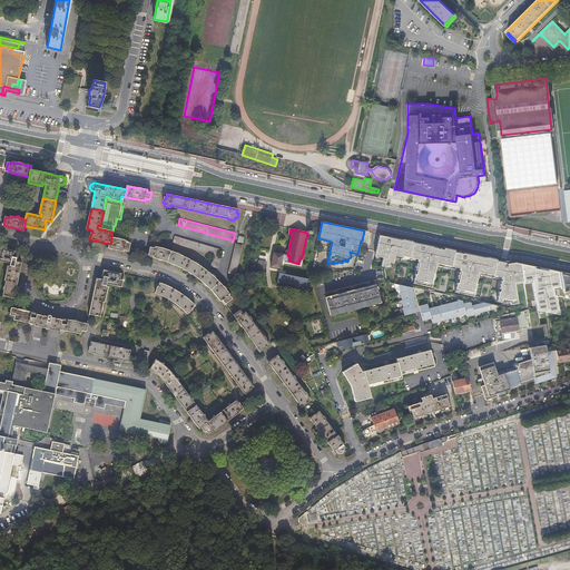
[(383,257),(382,266),(389,265),(390,263),(393,263),(394,257),(395,256),(402,257),(402,256),(415,258),(419,259),(419,262),(419,263),(418,264),(416,269),(418,271),(416,274),(415,274),(414,279),(418,281),(416,284),(432,287),(433,279),(434,273),(435,274),(436,266),(438,264),(455,267),(461,268),(460,271),(461,272),(460,273),(459,278),(460,279),(459,283),(458,283),(457,288),(459,290),(458,293),(474,296),(475,288),(474,288),(477,282),(479,274),(479,273),(498,276),(502,277),(502,279),(503,281),(501,282),(500,287),(501,288),(500,292),(499,292),(498,297),(501,298),(500,302),(505,303),(505,302),(511,303),(511,304),(518,303),(514,283),(524,281),(523,275),(522,269),(521,264),(508,262),(505,261),(505,262),(504,262),(499,261),(497,261),(498,259),(494,258),(464,252),(463,253),(462,253),(457,252),(455,252),(455,251),(450,249),(441,247),(439,246),(422,243),(422,245),(421,244),(415,243),(413,243),(414,242),(413,242),(397,238),(380,234),(376,251),(376,252),(375,256),(380,257),(383,257)]
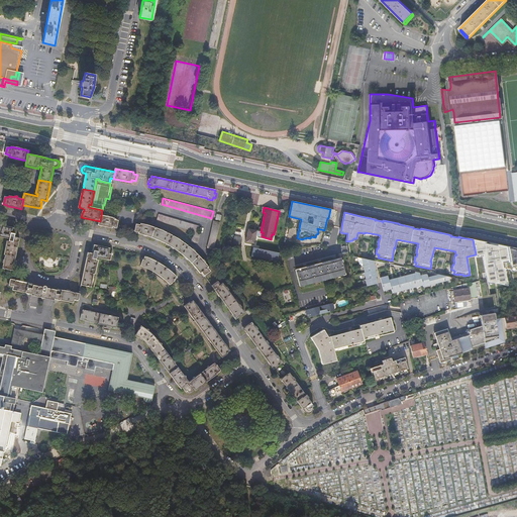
[(198,230),(200,224),(159,213),(157,220),(194,230),(192,240),(197,241),(200,230),(198,230)]
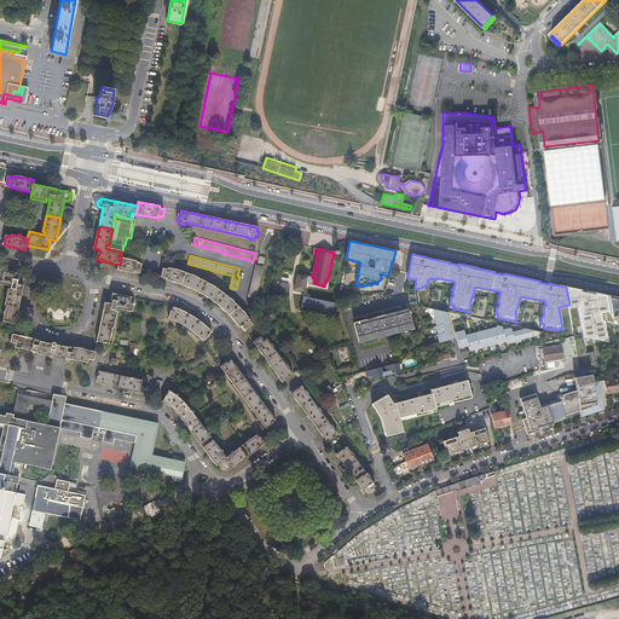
[(136,272),(140,273),(142,265),(137,264),(138,261),(131,260),(131,259),(129,259),(129,258),(128,258),(128,259),(127,259),(127,260),(121,258),(120,265),(119,270),(134,273),(136,272)]
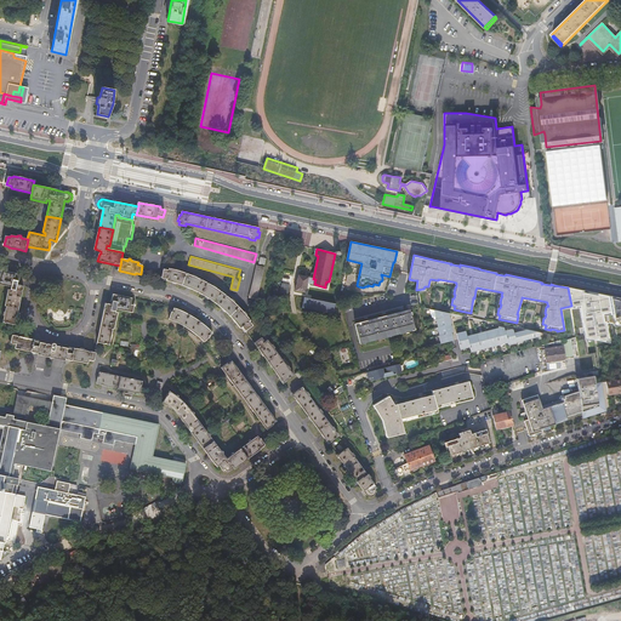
[(257,297),(265,265),(256,263),(250,295),(257,297)]
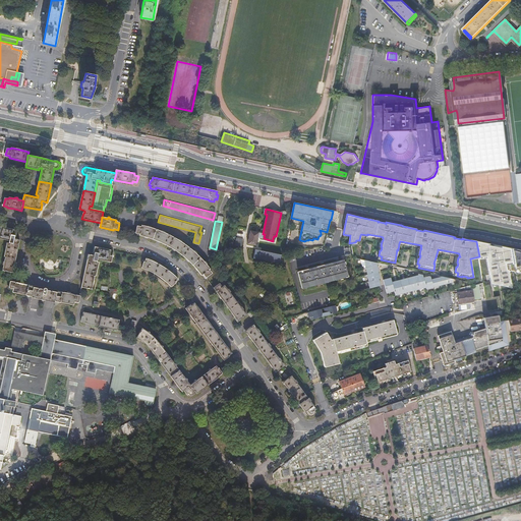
[(154,239),(157,230),(152,228),(152,227),(149,226),(148,227),(142,226),(141,227),(137,226),(135,234),(140,235),(139,236),(154,239)]
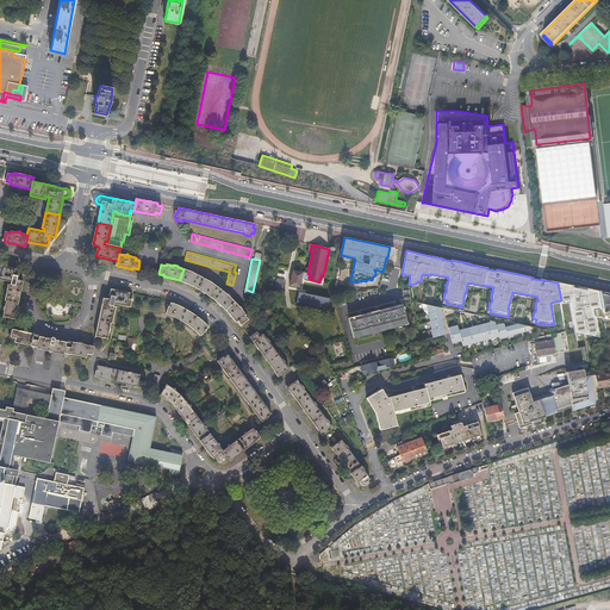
[(0,279),(11,282),(10,285),(8,285),(5,300),(6,300),(12,302),(13,296),(19,298),(23,281),(17,280),(17,279),(18,277),(18,278),(20,271),(1,266),(0,272),(0,279)]
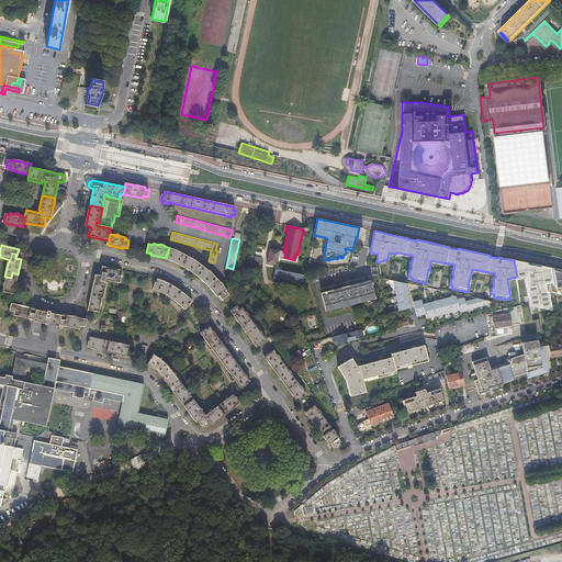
[(182,258),(184,255),(178,250),(178,249),(175,248),(173,249),(169,248),(166,258),(171,260),(178,263),(183,267),(186,262),(183,260),(184,259),(182,258)]
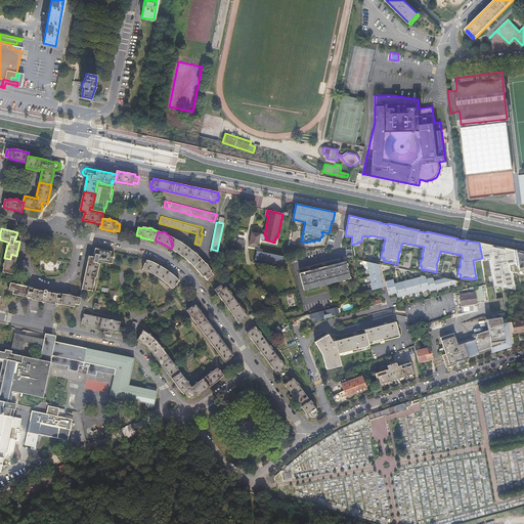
[(266,235),(264,235),(253,232),(250,246),(258,248),(260,239),(265,239),(266,235)]
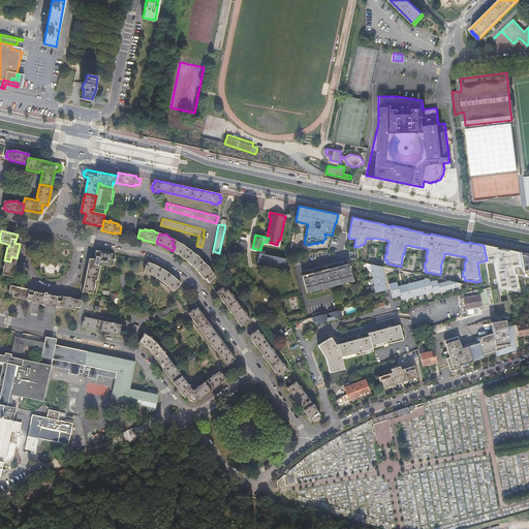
[(190,255),(193,251),(184,245),(185,244),(182,242),(182,243),(174,240),(172,243),(174,244),(173,245),(175,247),(173,251),(177,253),(180,255),(183,257),(186,253),(188,255),(189,254),(190,255)]
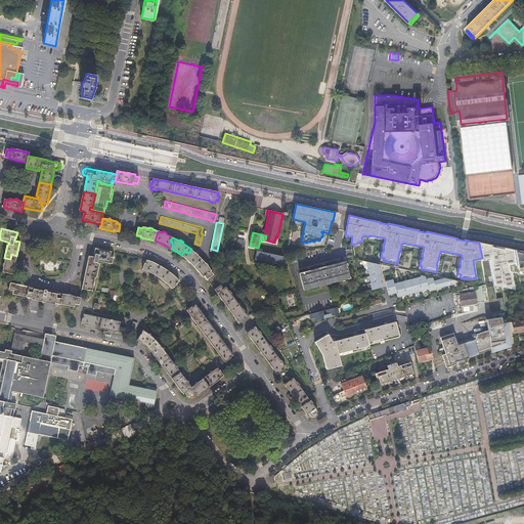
[(246,241),(238,239),(236,247),(244,249),(246,241)]
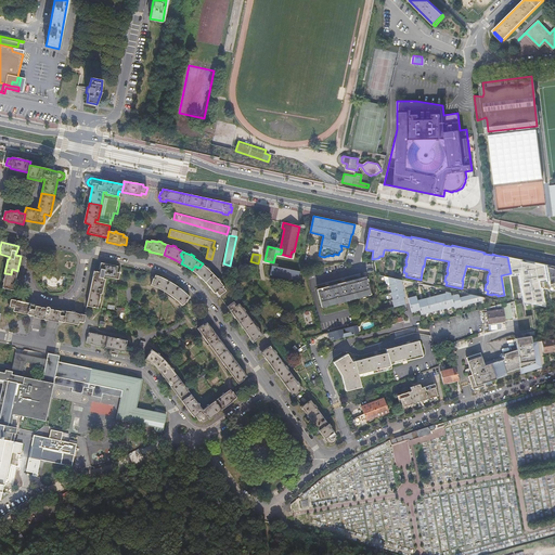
[(97,293),(101,294),(102,294),(105,280),(103,280),(104,276),(118,280),(119,273),(117,272),(118,267),(101,263),(100,270),(101,270),(100,271),(100,273),(94,272),(91,286),(98,287),(97,293)]
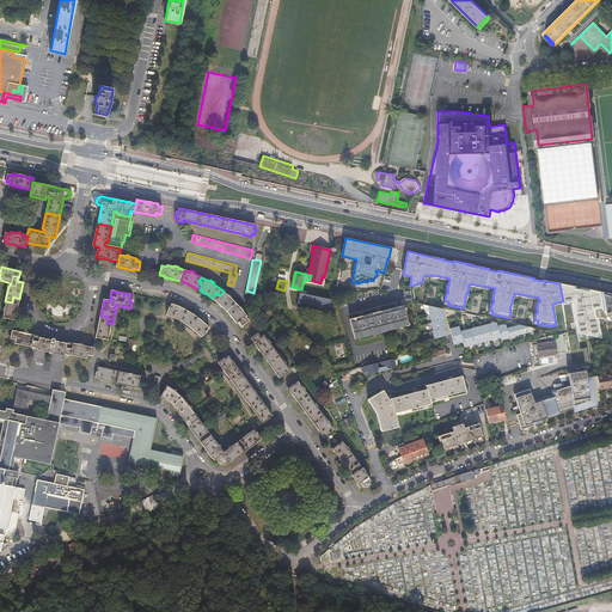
[(227,311),(236,303),(232,298),(232,297),(228,294),(224,291),(220,295),(219,294),(218,295),(215,293),(212,298),(216,301),(221,305),(227,311)]
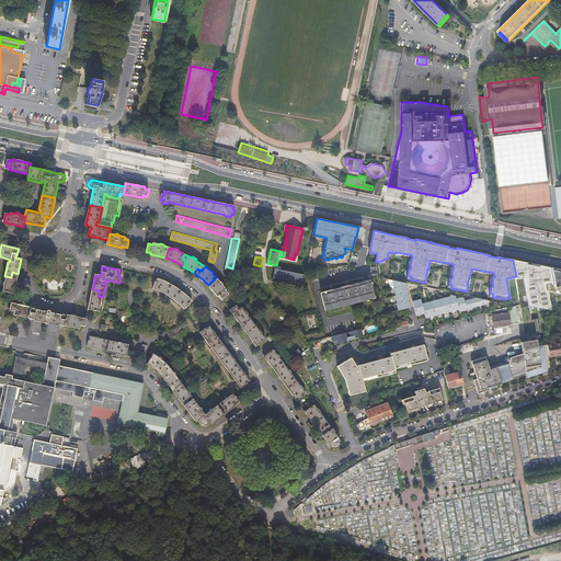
[(301,284),(304,275),(275,268),(274,278),(301,284)]
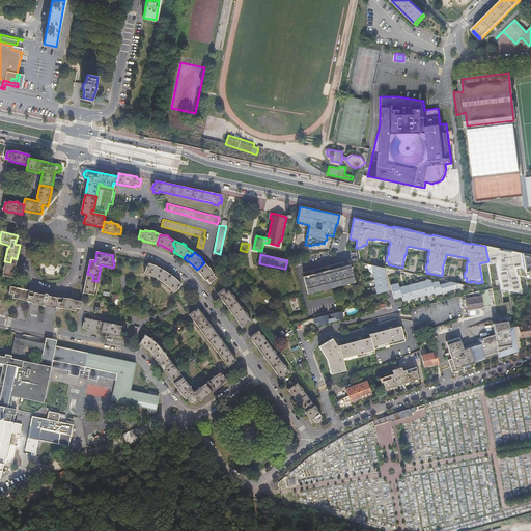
[(2,276),(12,278),(14,273),(17,259),(11,257),(10,262),(5,261),(4,267),(3,267),(2,271),(3,271),(2,276)]
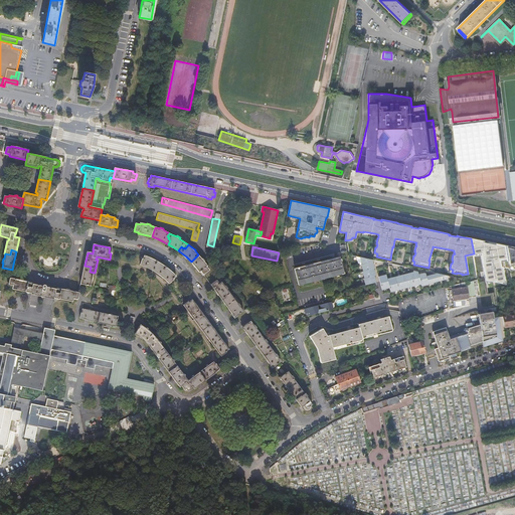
[(201,272),(203,275),(210,271),(207,267),(208,267),(204,262),(205,262),(203,259),(202,259),(198,254),(191,262),(195,267),(200,273),(201,272)]
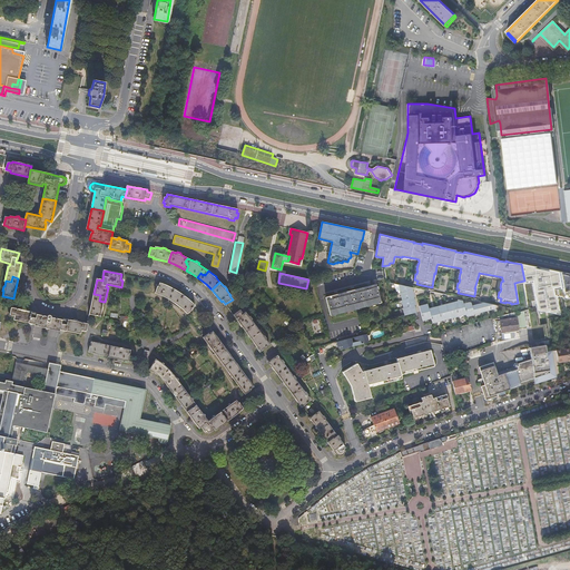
[(164,285),(160,284),(159,287),(158,287),(156,294),(163,297),(173,303),(178,293),(170,288),(164,285)]
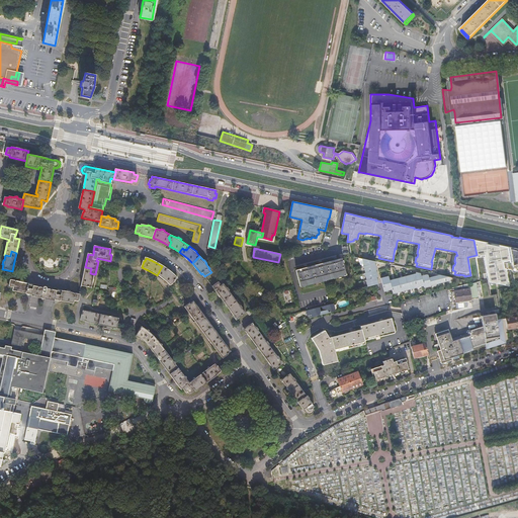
[(342,258),(296,270),(300,286),(346,274),(343,262),(344,262),(343,260),(342,260),(342,258)]
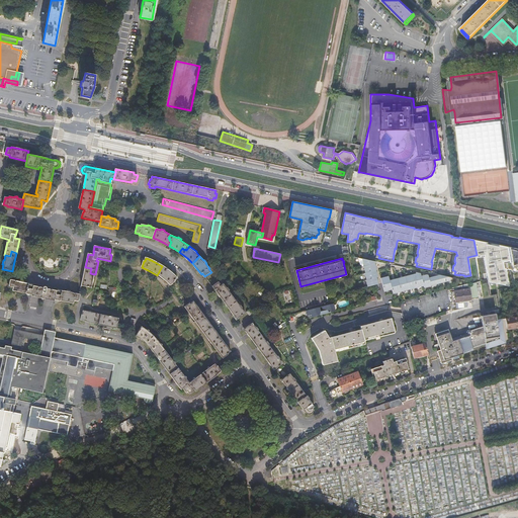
[(375,261),(362,259),(364,266),(363,266),(365,273),(366,280),(368,286),(378,284),(377,277),(378,277),(376,270),(375,263),(375,261)]
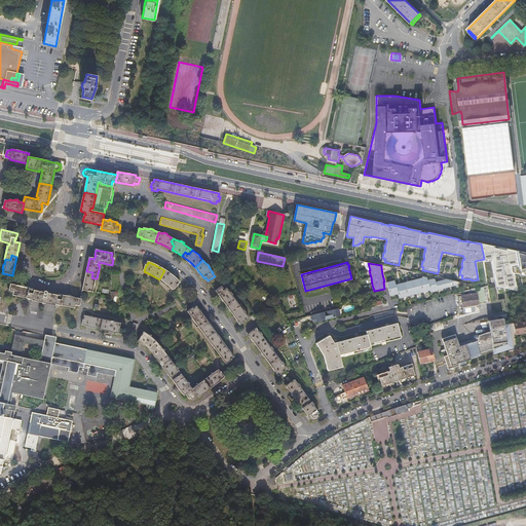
[(164,270),(159,279),(163,283),(168,286),(174,290),(179,286),(178,285),(181,283),(170,273),(164,270)]
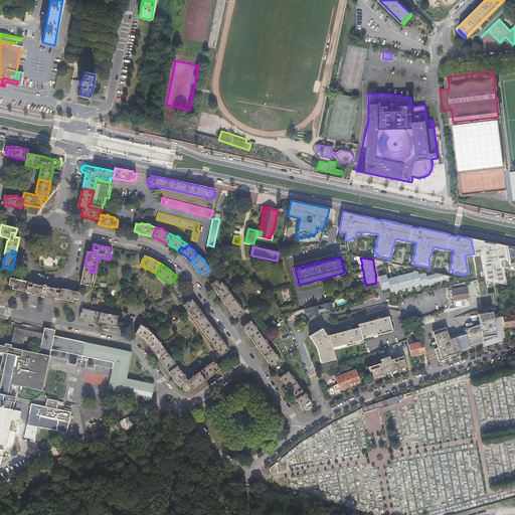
[(81,279),(80,284),(91,287),(92,281),(94,281),(94,278),(93,278),(94,273),(90,272),(91,267),(84,266),(81,279)]
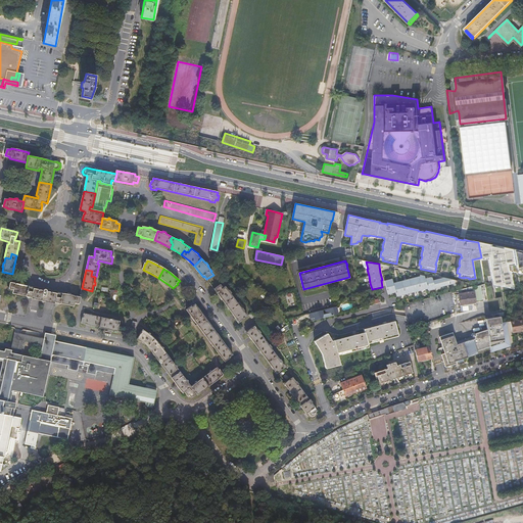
[(392,279),(385,281),(388,294),(396,292),(397,296),(428,289),(428,290),(455,283),(456,280),(443,278),(433,281),(432,278),(431,277),(425,278),(425,276),(420,275),(420,276),(393,283),(392,279)]
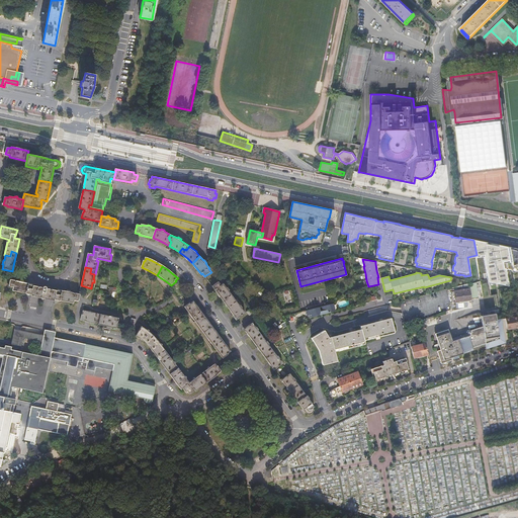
[(32,289),(32,286),(28,285),(28,283),(23,282),(23,281),(21,281),(20,280),(19,282),(10,280),(9,286),(13,287),(12,291),(31,295),(32,289)]
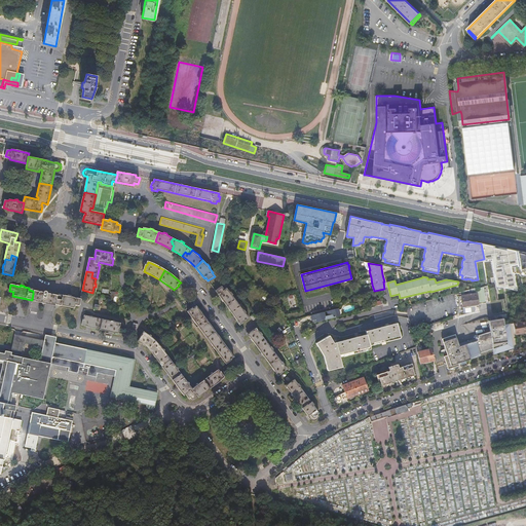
[(485,293),(489,293),(488,286),(477,289),(476,288),(454,294),(455,301),(456,308),(457,314),(461,313),(460,307),(479,304),(486,303),(485,293)]
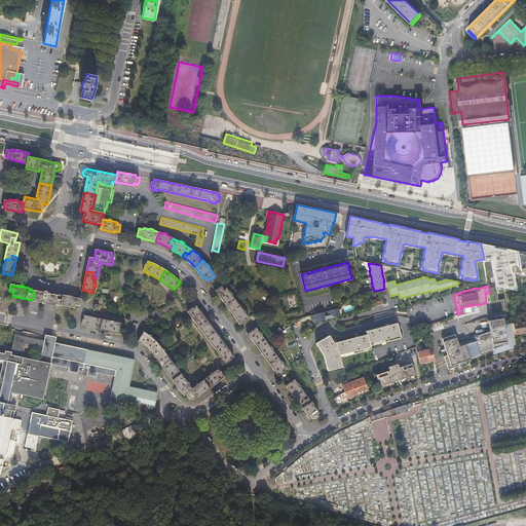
[(229,309),(238,303),(232,296),(233,295),(231,292),(230,293),(227,288),(225,290),(222,287),(216,291),(229,309)]
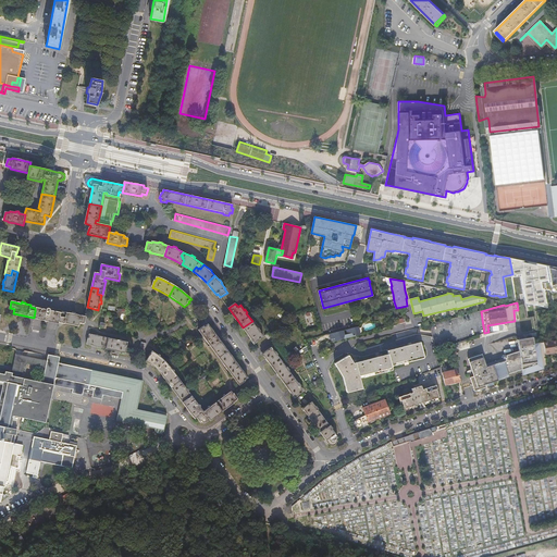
[(60,317),(61,313),(54,312),(50,311),(50,310),(49,309),(48,309),(48,308),(47,309),(46,309),(46,310),(41,309),(35,308),(35,311),(34,318),(39,319),(44,319),(48,320),(52,321),(59,322),(60,317)]
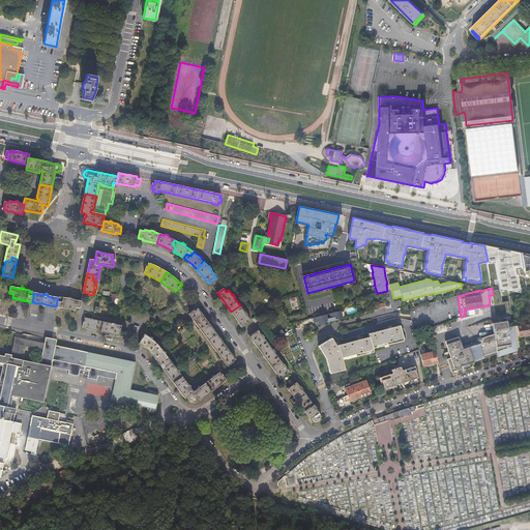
[(62,299),(58,298),(57,301),(56,306),(75,311),(76,307),(81,308),(82,301),(71,299),(71,298),(70,298),(68,297),(68,298),(62,297),(62,299)]
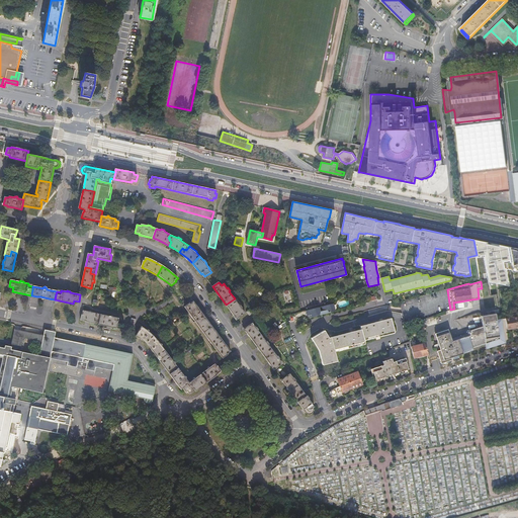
[(226,305),(237,320),(245,314),(242,309),(243,309),(241,306),(240,307),(235,298),(226,305)]
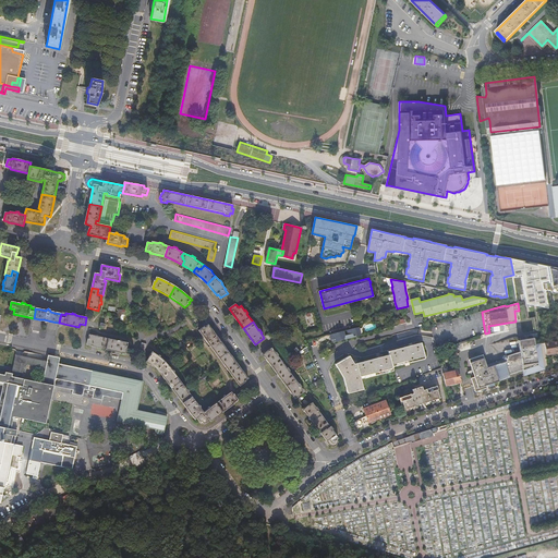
[(217,336),(209,325),(205,327),(199,330),(210,347),(215,343),(214,342),(215,341),(214,339),(217,336)]
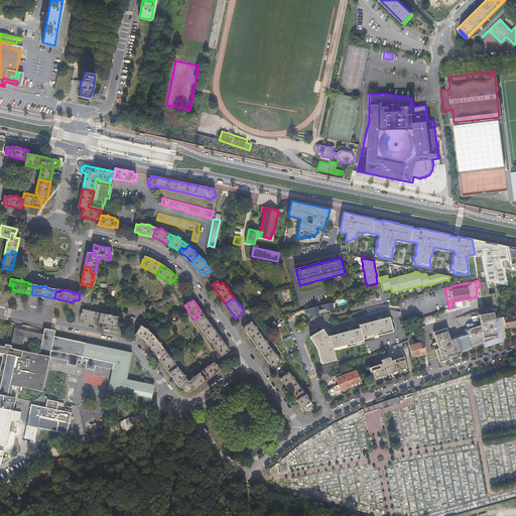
[(310,313),(310,315),(324,312),(333,310),(331,303),(305,309),(306,314),(308,313),(310,313)]
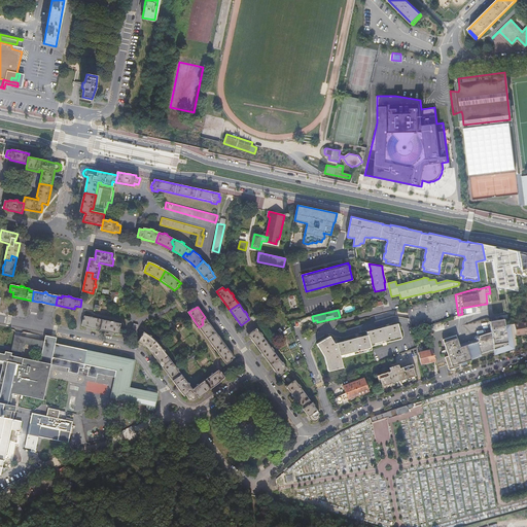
[(88,327),(100,330),(103,320),(84,316),(82,325),(88,327)]
